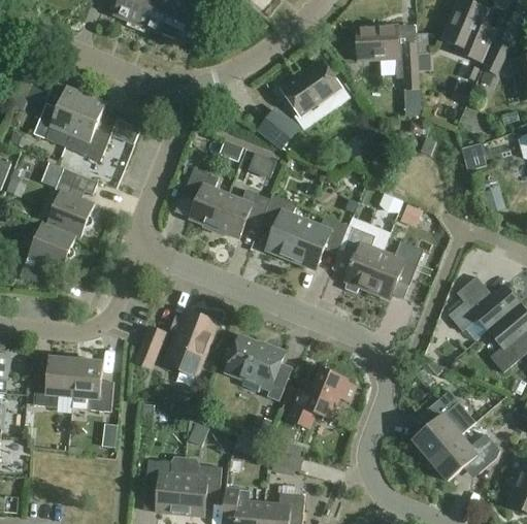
[(127,20),(134,0),(118,0),(112,13),(127,20)]
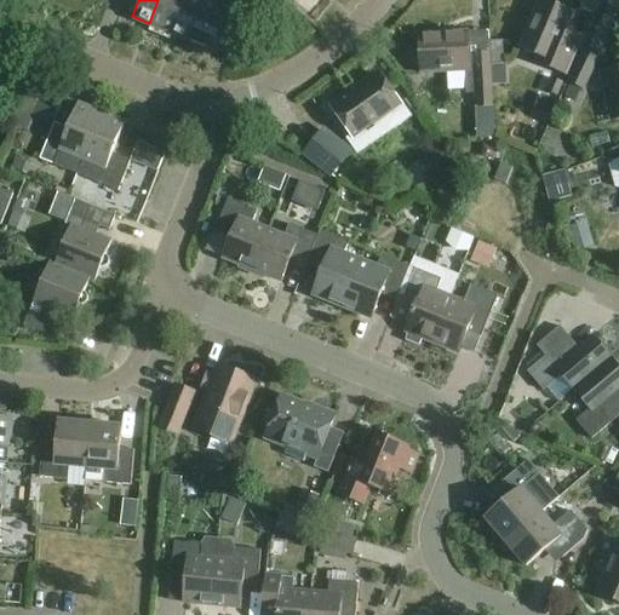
[(170,32),(182,0),(158,0),(149,23),(148,28),(167,36),(170,32)]
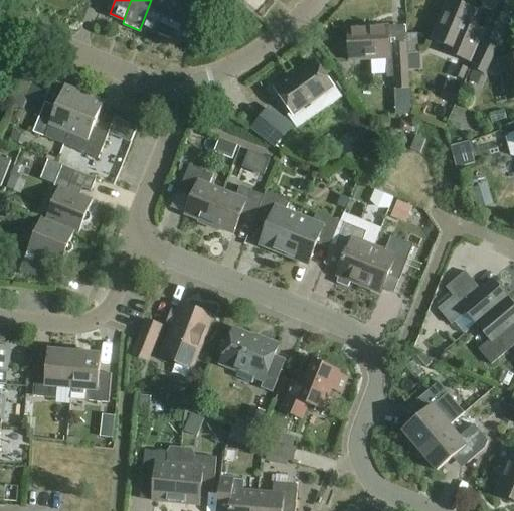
[(151,0),(141,26),(160,33),(174,0),(151,0)]
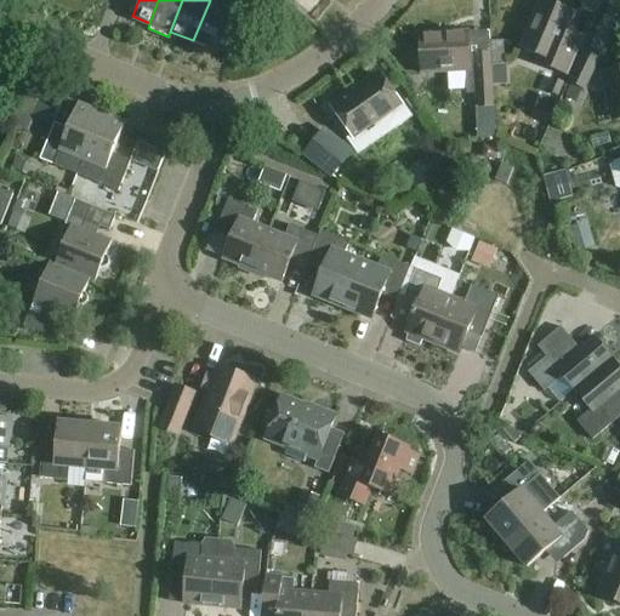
[(210,0),(193,40),(215,50),(232,9),(212,0),(210,0)]
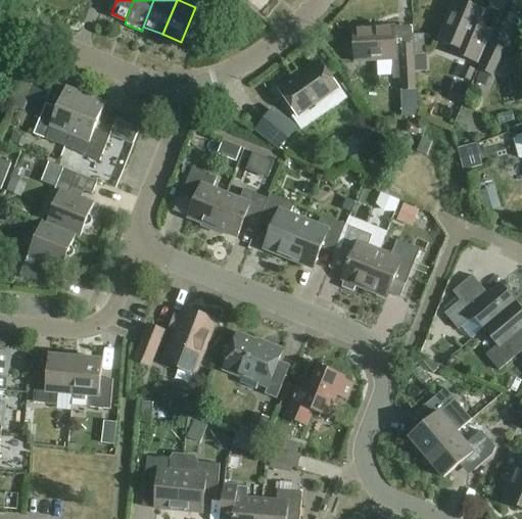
[(437,38),(453,44),(449,50),(475,60),(489,29),(476,24),(482,8),(464,0),(453,0),(437,38)]
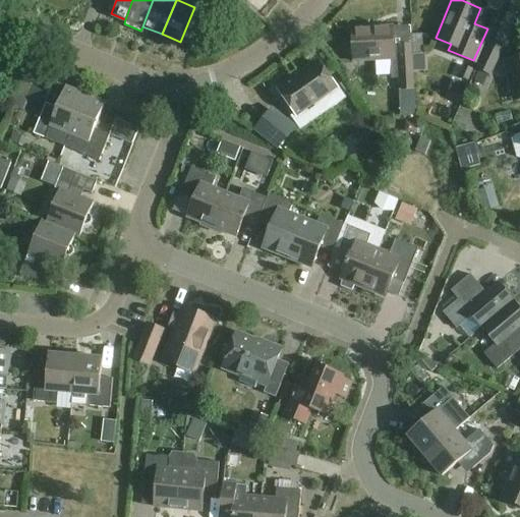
[(352,59),(393,57),(391,23),(351,25),(352,59)]
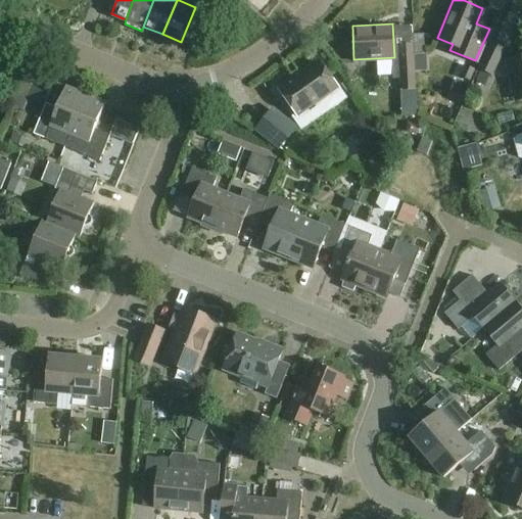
[(491,41),(474,78),(484,83),(502,46),(491,41)]
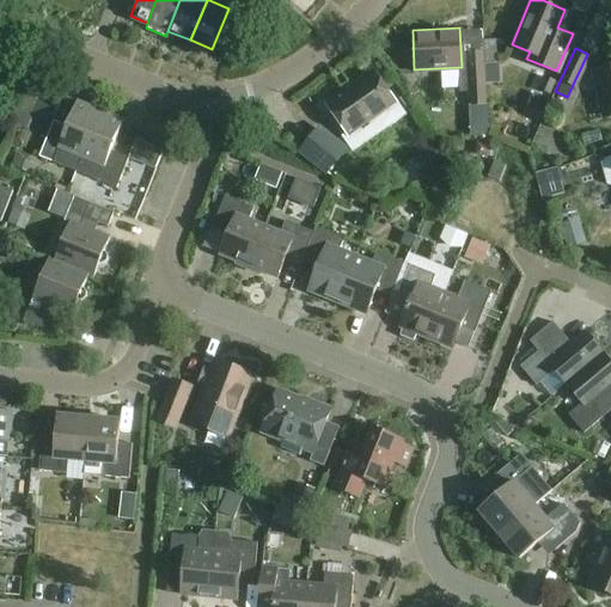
[(482,49),(466,50),(469,89),(469,104),(484,103),(483,87),(482,49)]
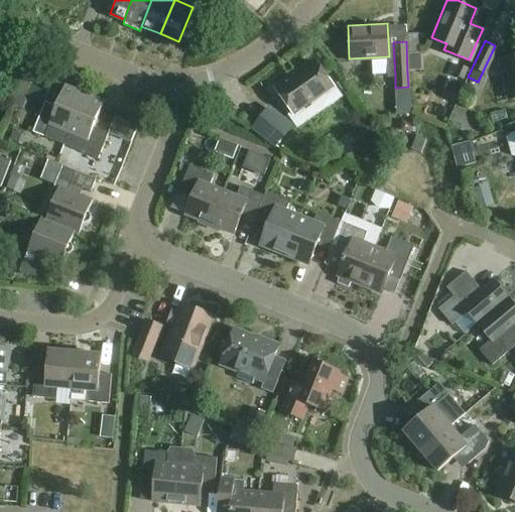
[(418,50),(407,51),(408,68),(420,68),(418,50)]
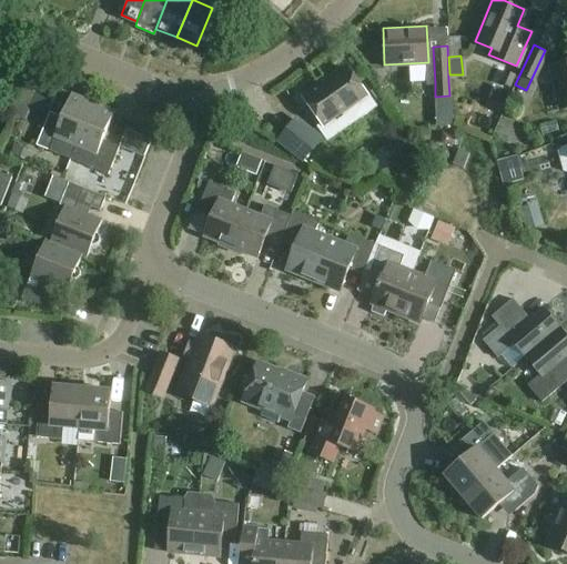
[(566,59),(547,64),(559,108),(566,106),(566,59)]
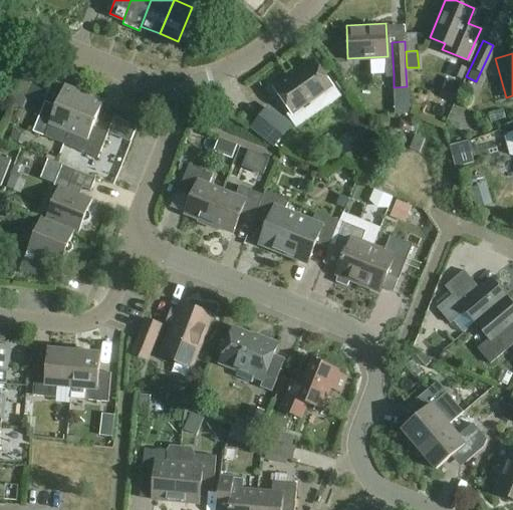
[(275,85),(291,108),(286,112),(295,125),(340,93),(331,80),(328,82),(311,59),(275,85)]
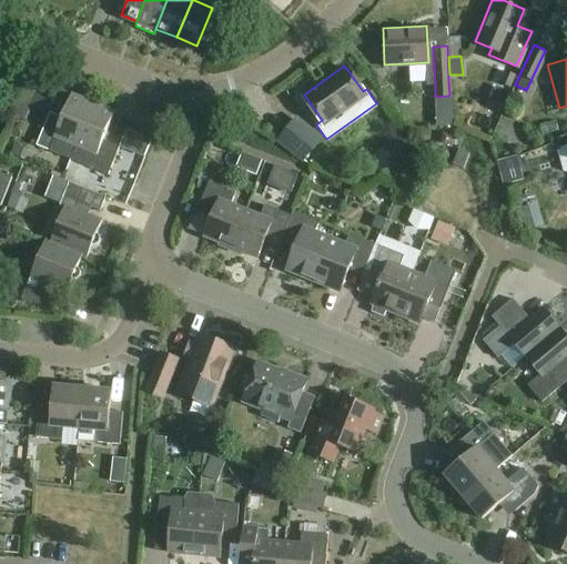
[(509,86),(515,72),(505,68),(499,81),(509,86)]
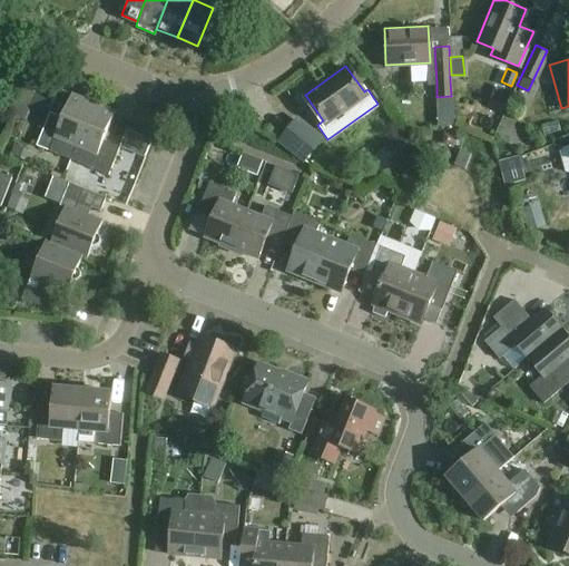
[(510,89),(496,84),(487,104),(501,109),(510,89)]
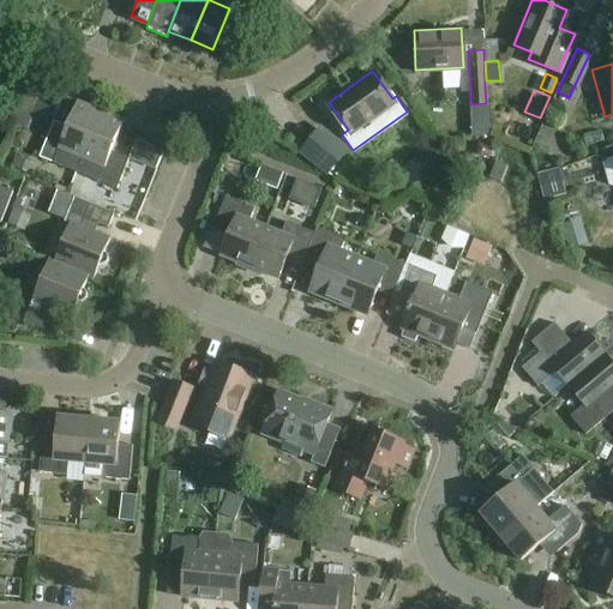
[(404,91),(398,95),(406,104),(410,101),(404,91)]
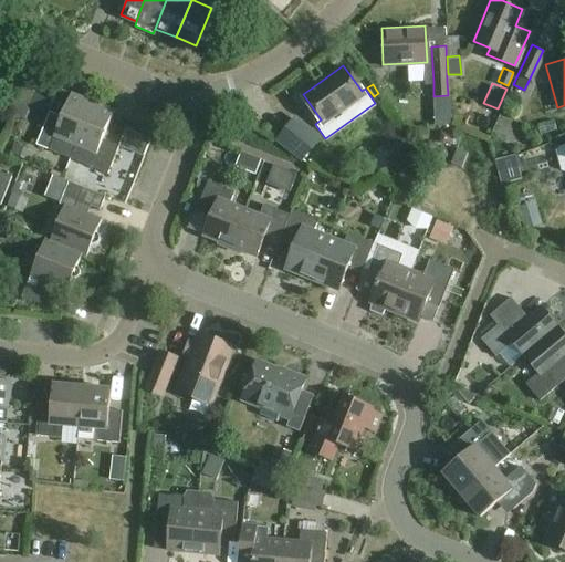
[(35,143),(58,152),(69,156),(74,143),(92,100),(70,91),(59,120),(46,114),(35,143)]
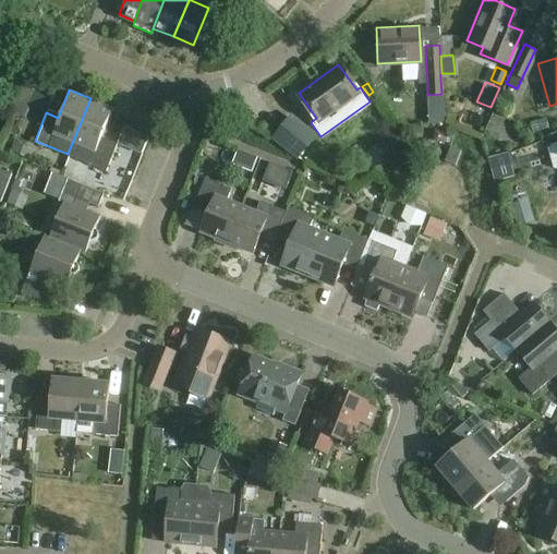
[(443,120),(442,94),(427,95),(426,95),(427,121),(443,120)]
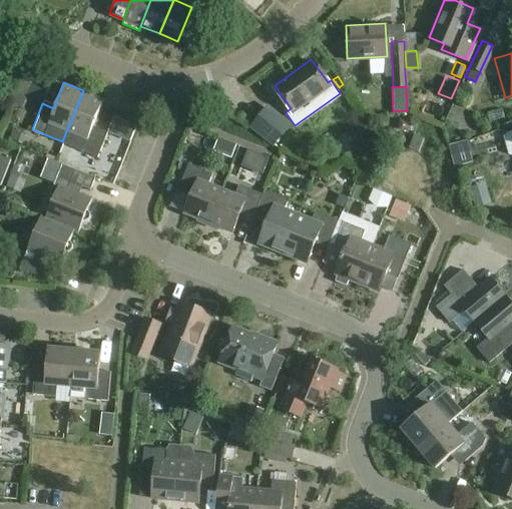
[(83,90),(67,129),(62,141),(96,155),(107,130),(92,124),(102,98),(83,90)]
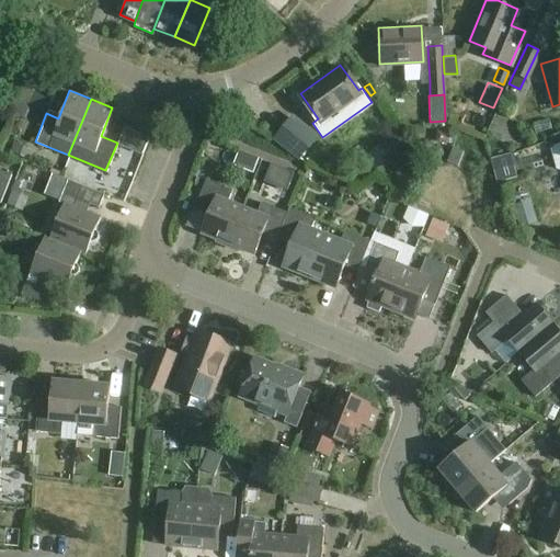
[(317,133),(292,113),(272,137),(298,158),(317,133)]
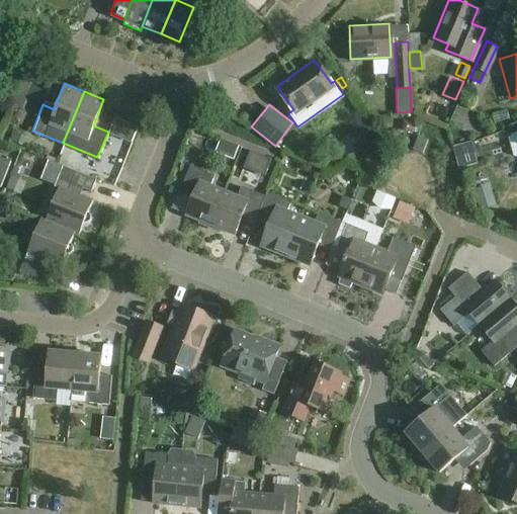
[(362,144),(376,136),(364,116),(350,125),(362,144)]
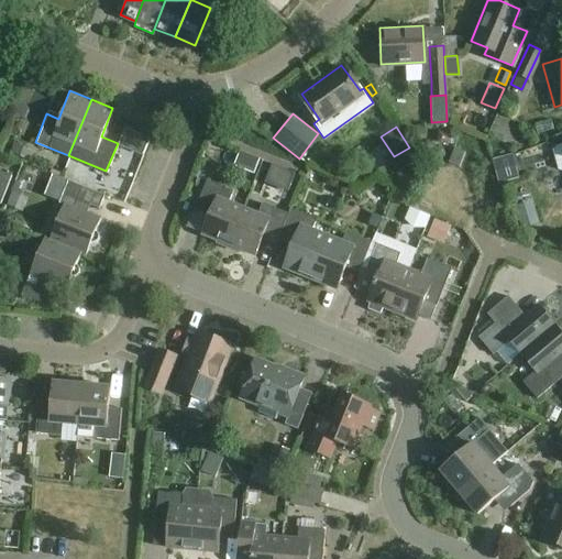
[(436,129),(434,140),(447,142),(448,130),(436,129)]
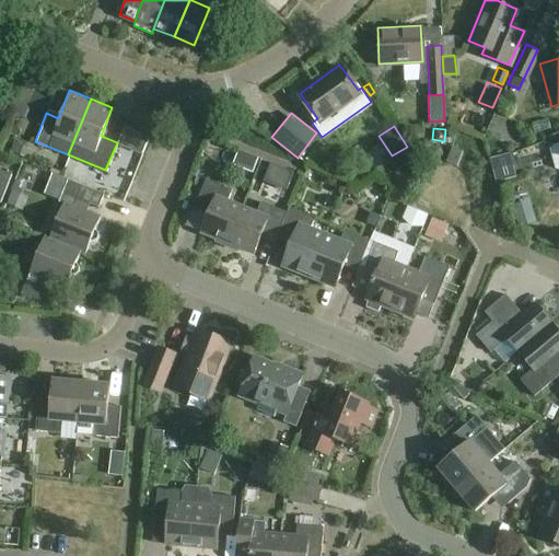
[(217,152),(221,141),(207,136),(202,147),(217,152)]
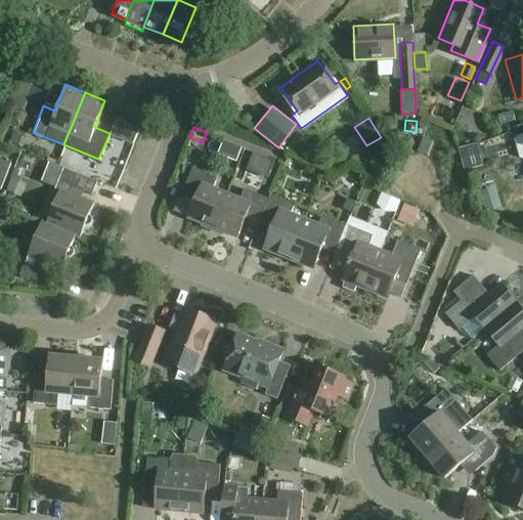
[(29,138),(11,131),(7,138),(25,146),(29,138)]
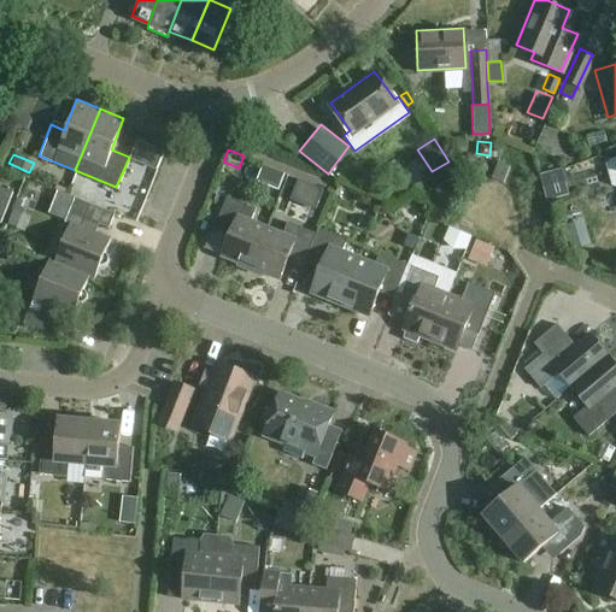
[(615,154),(609,157),(605,162),(610,182),(615,183),(615,154)]
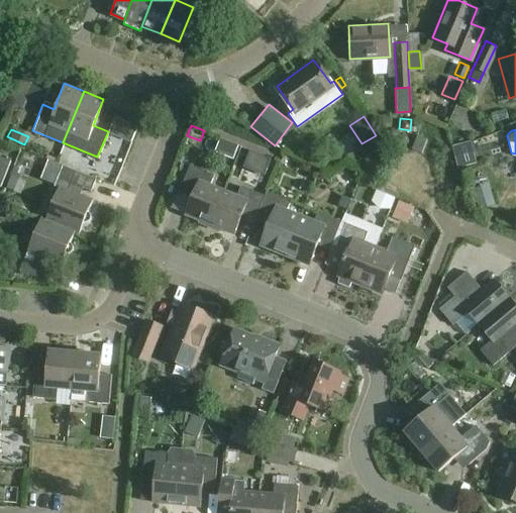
[(411,147),(420,151),(426,137),(416,133),(411,147)]
